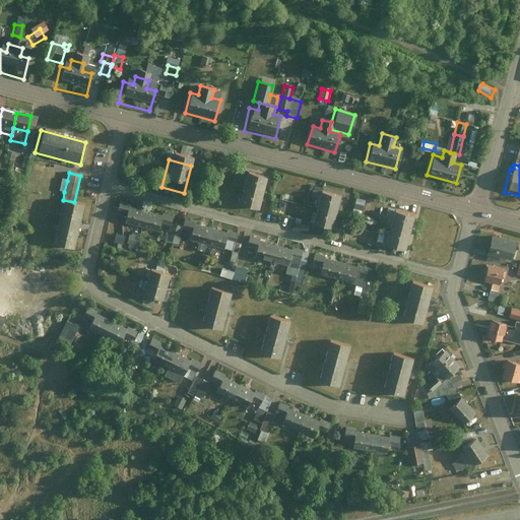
[(268,179),(249,175),(241,207),(260,211),(268,179)]
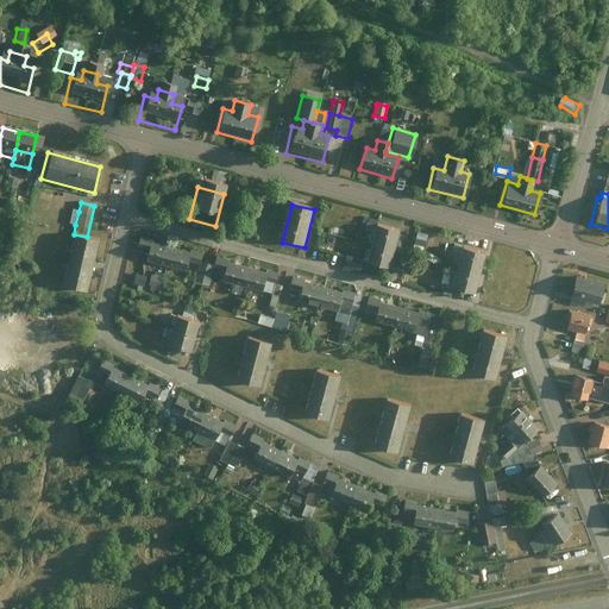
[(397,231),(377,226),(366,264),(387,270),(397,231)]
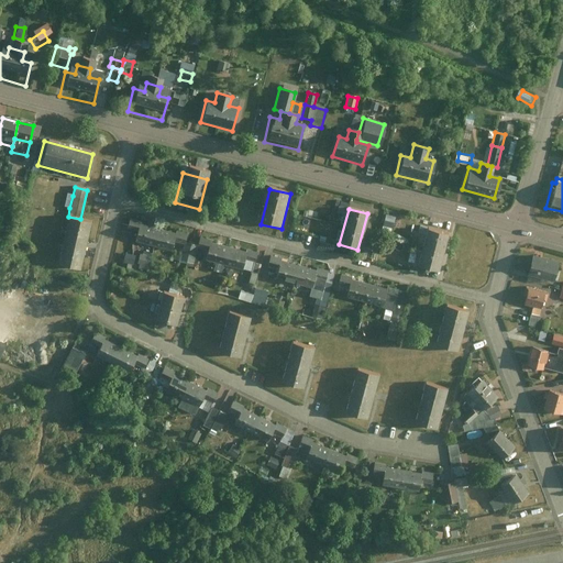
[(91,223),(65,217),(54,265),(80,271),(91,223)]
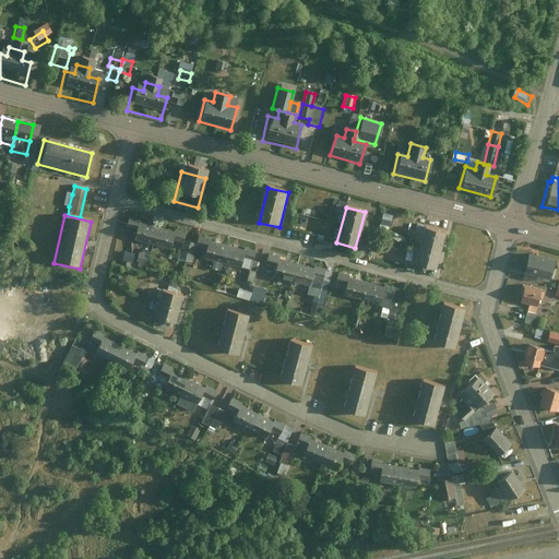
[(139,223),(128,219),(125,232),(134,234),(132,242),(170,252),(173,244),(181,246),(183,246),(183,244),(186,235),(173,232),(173,235),(138,225),(139,223)]
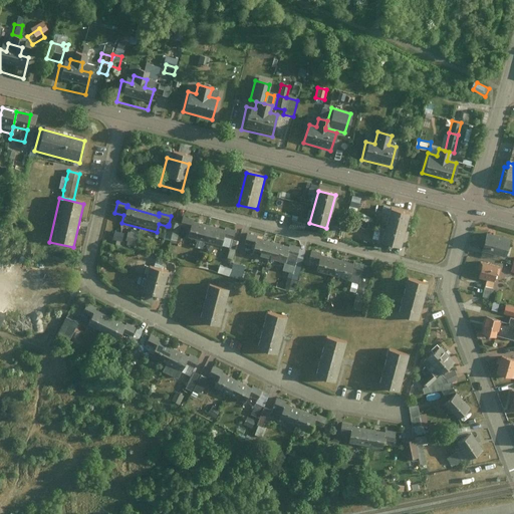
[(408,214),(390,209),(380,242),(399,247),(408,214)]
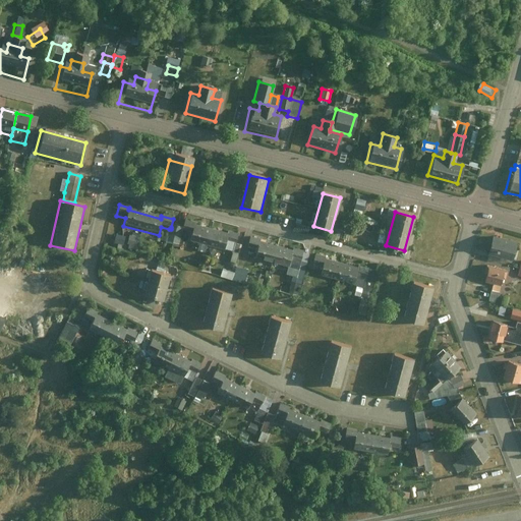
[(193,225),(184,222),(181,231),(189,233),(186,245),(224,254),(226,243),(234,245),(237,235),(226,233),(226,235),(193,227),(193,225)]
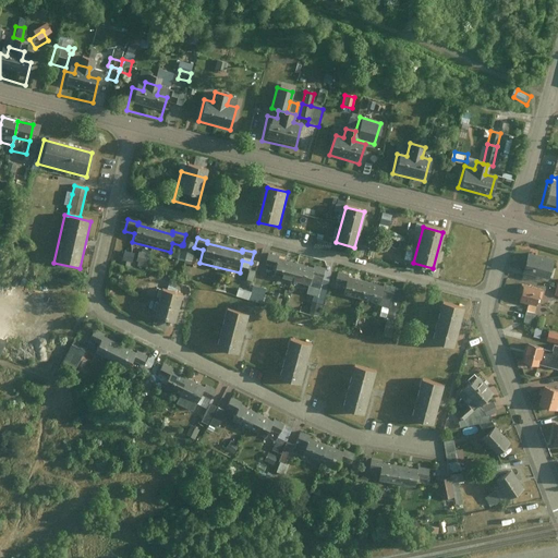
[(194,246),(183,243),(183,245),(181,245),(178,261),(191,264),(194,247),(194,246)]
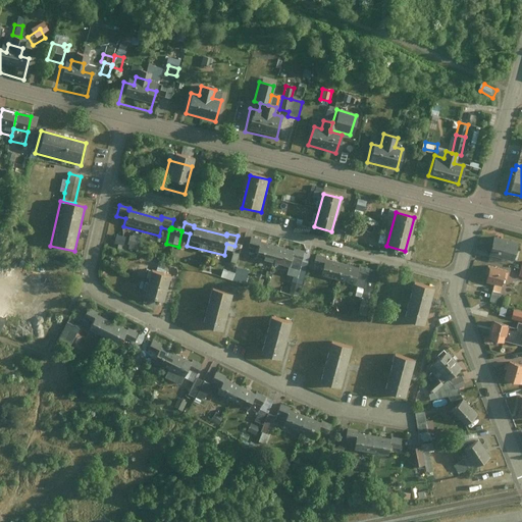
[(117,242),(126,244),(129,235),(119,232),(117,242)]
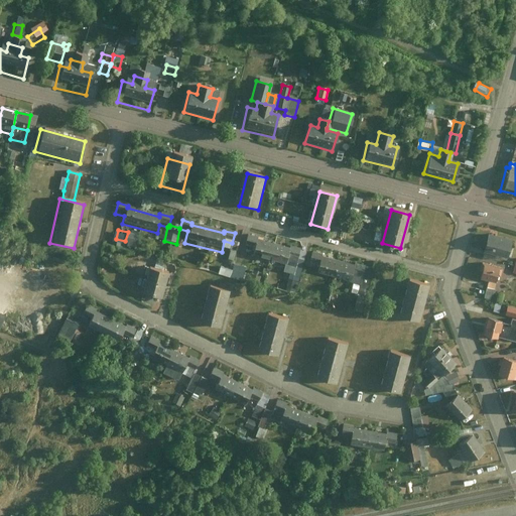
[(138,238),(128,235),(126,244),(136,246),(138,238)]
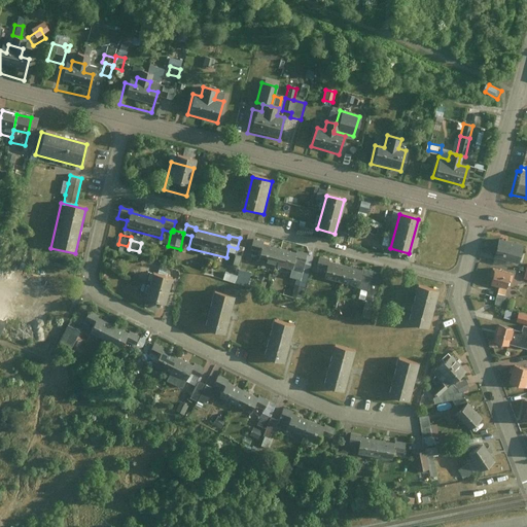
[(524,246),(499,240),(495,259),(520,265),(524,246)]
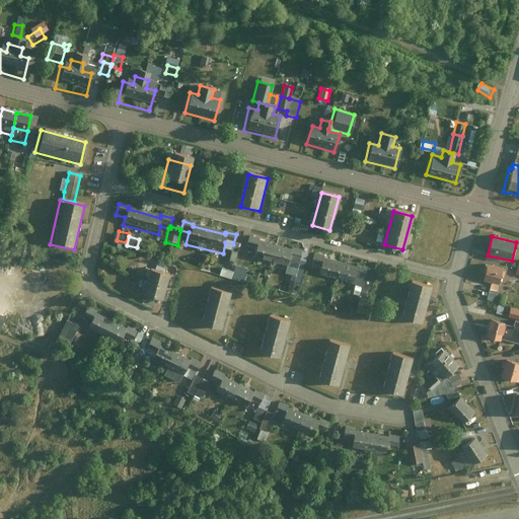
[(248,237),(246,247),(253,249),(252,256),(290,266),(289,273),(295,275),(301,252),(292,249),(291,252),(257,244),(258,240),(248,237)]
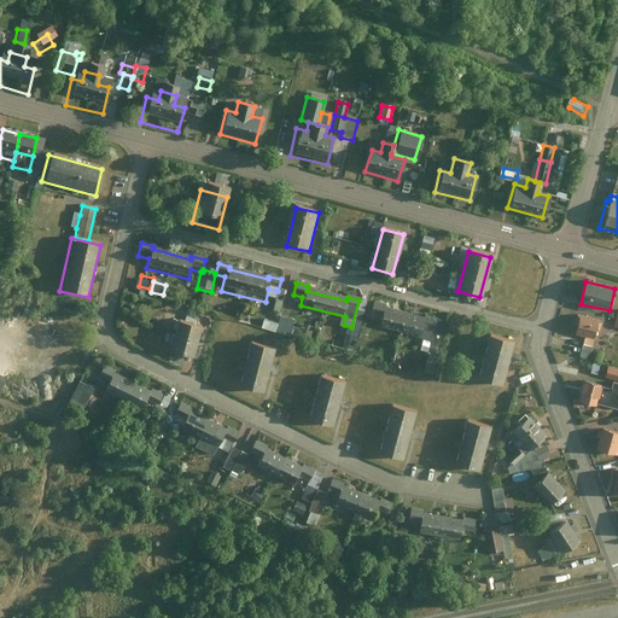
[(372,303),(367,320),(377,322),(375,328),(419,340),(423,328),(432,331),(435,321),(436,320),(424,318),(424,320),(384,310),(385,305),(372,303)]
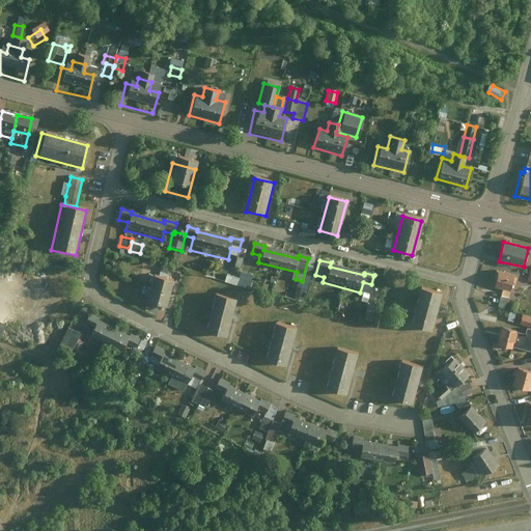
[(229,272),(227,281),(252,286),(255,273),(243,271),(243,275),(229,272)]
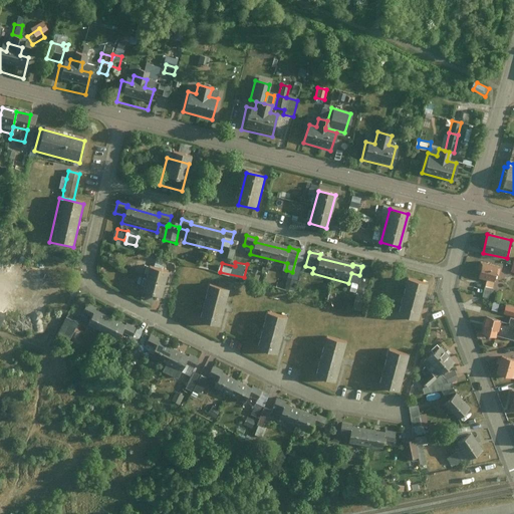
[(499,268),(482,264),(479,278),(496,282),(499,268)]
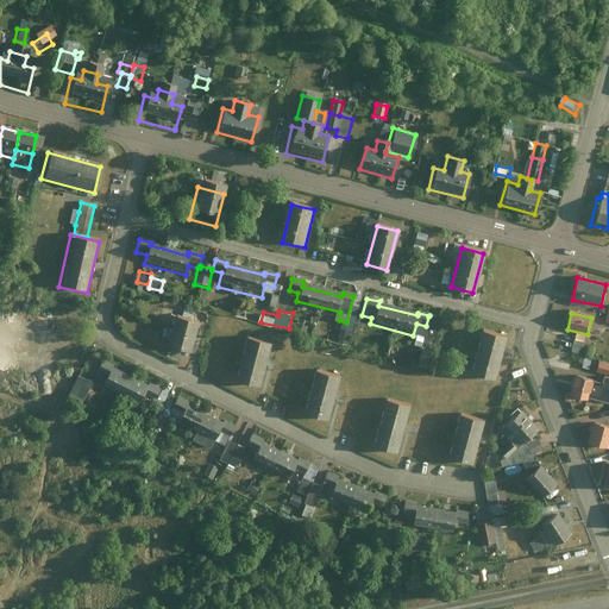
[(439,319),(428,316),(426,326),(422,341),(433,344),(439,319)]
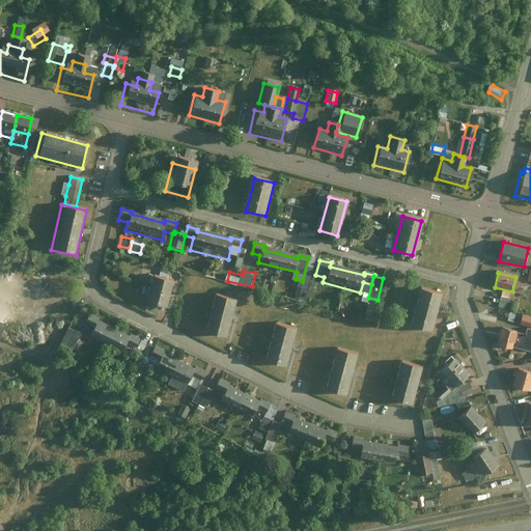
[(171,282),(148,277),(143,304),(166,309),(171,282)]
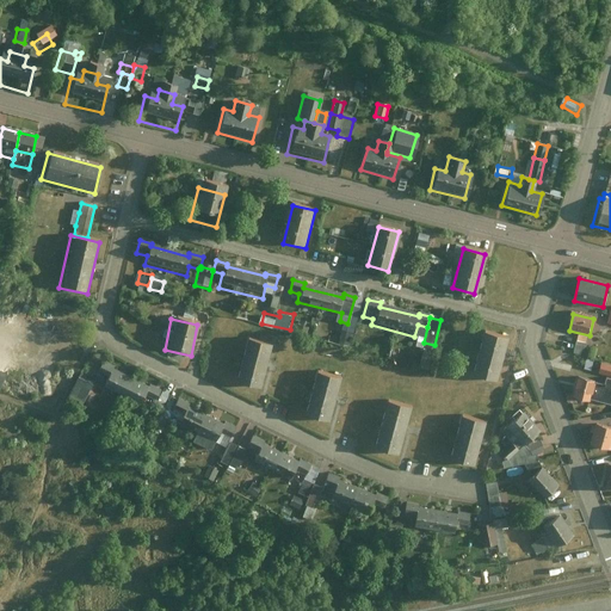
[(505,344),(477,338),(467,382),(494,388),(505,344)]
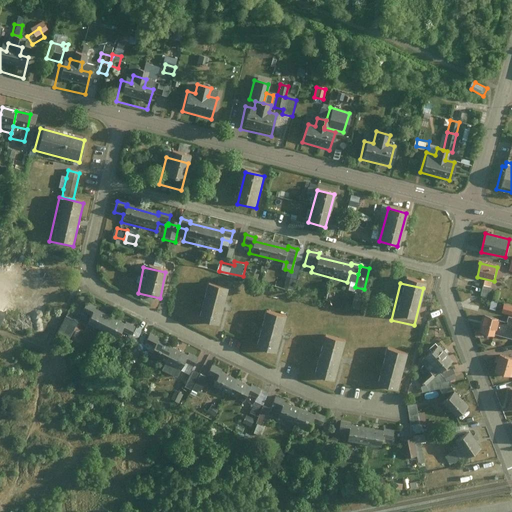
[(227,289),(206,284),(198,318),(219,323),(227,289)]
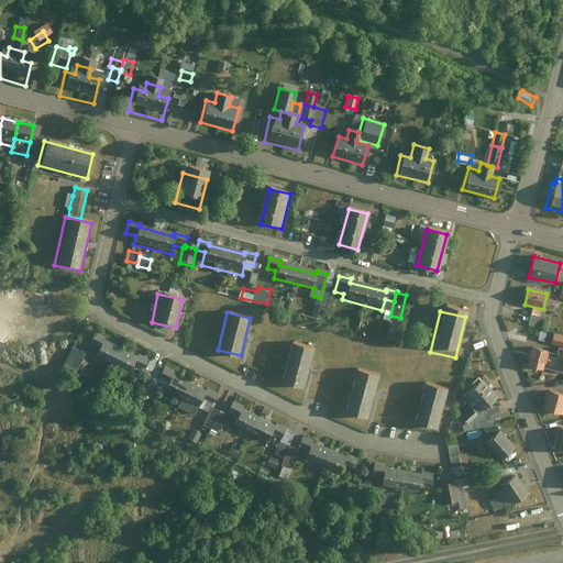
[(539,318),(529,316),(527,327),(537,329),(539,318)]
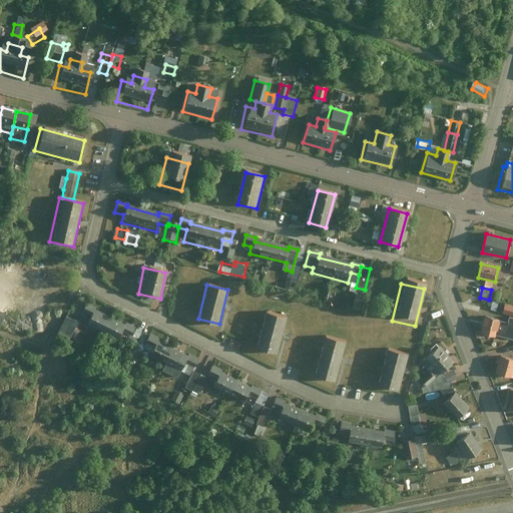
[(84,305),(79,315),(85,318),(81,326),(117,344),(122,335),(130,339),(135,328),(124,322),(122,325),(84,305)]
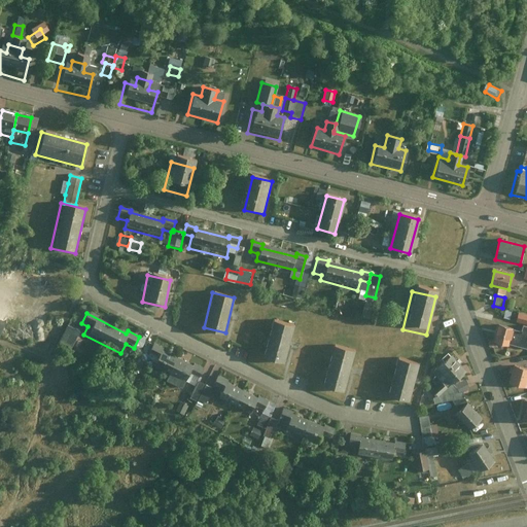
[(526,315),(517,313),(515,322),(526,325),(526,315)]
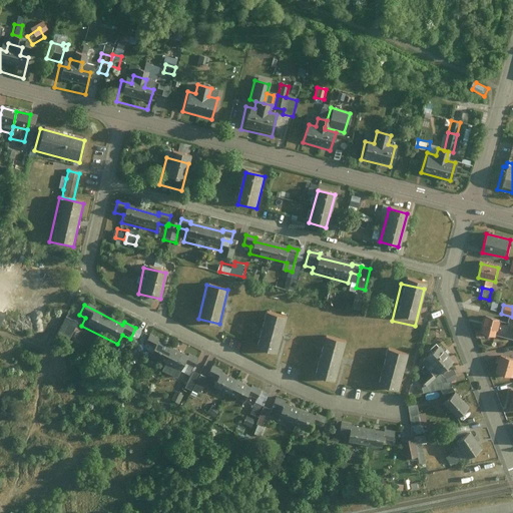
[(277,353),(287,319),(266,313),(255,347),(277,353)]
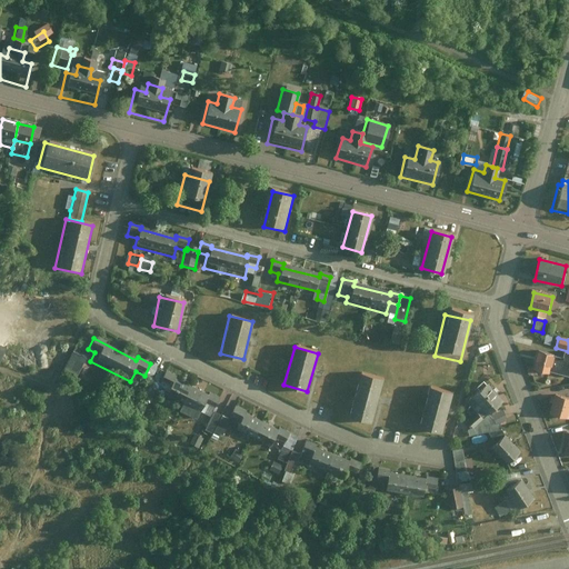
[(71,351),(62,370),(76,377),(85,359),(71,351)]
